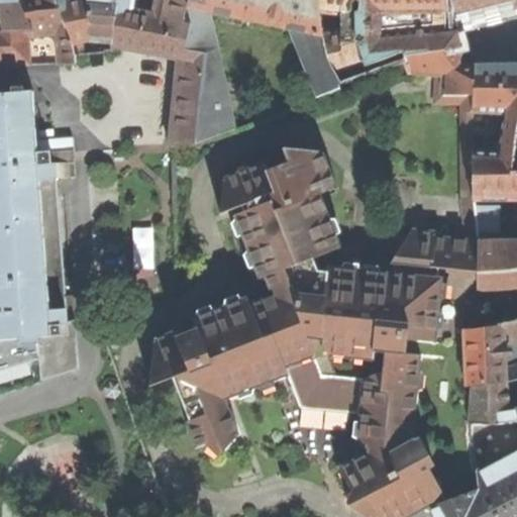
[(0,0),(0,14),(3,30),(34,29),(21,3),(20,0),(0,0)]
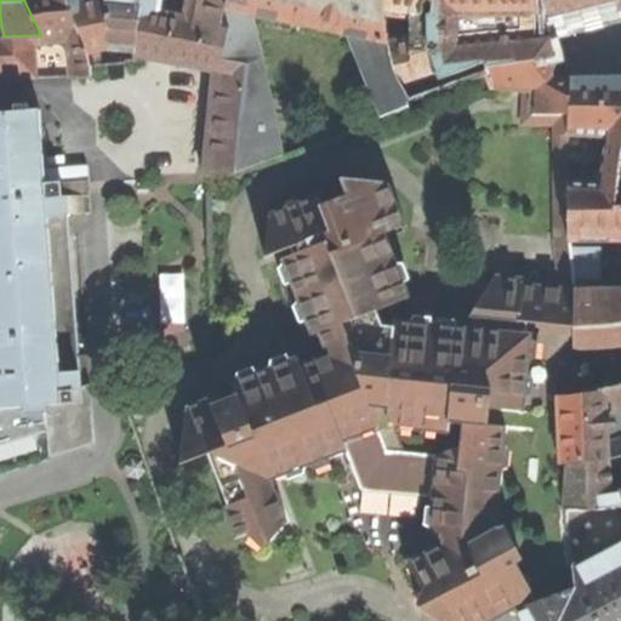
[(24,0),(26,4),(41,35),(43,36),(44,43),(68,39),(72,77),(90,75),(89,62),(80,34),(68,0),(24,0)]
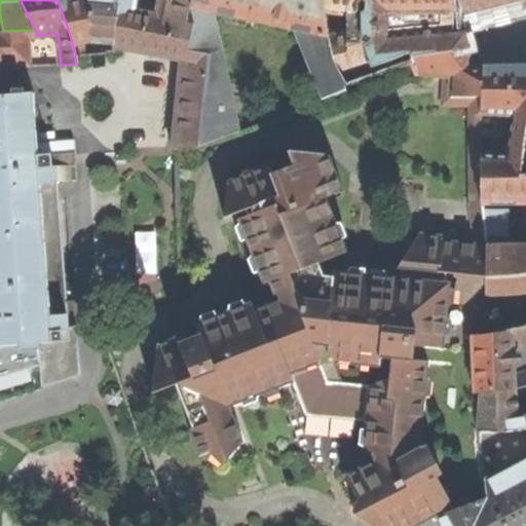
[(58,0),(68,29),(69,29),(75,46),(91,42),(88,0),(75,0),(65,2),(64,0),(58,0)]
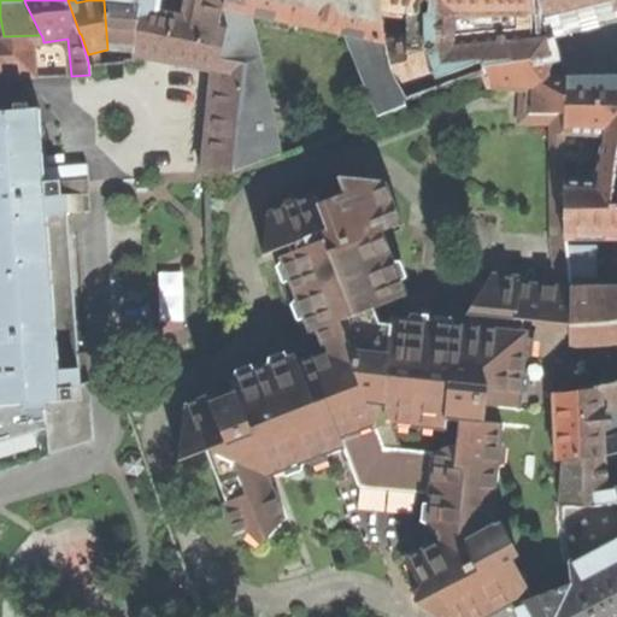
[(140,0),(104,0),(107,50),(115,50),(115,59),(133,60),(133,57),(134,57),(140,0)]
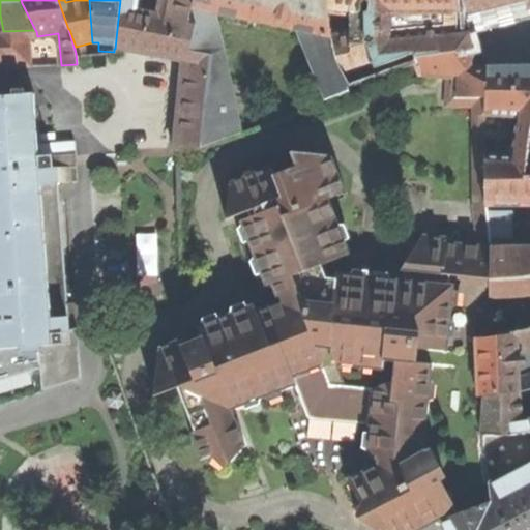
[(194,5),(194,0),(120,0),(115,49),(182,60),(174,151),(202,148),(202,146),(211,55),(188,49),(196,25),(188,23),(194,5)]
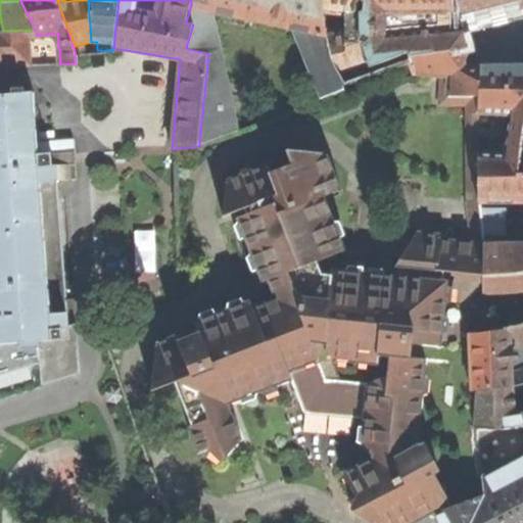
[(195,0),(194,5),(191,5),(186,22),(193,25),(186,48),(208,54),(199,144),(238,131),(212,9),(291,27),(321,99),(345,90),(336,70),(335,66),(327,36),(326,34),(322,33),(318,10),(318,0),(195,0)]
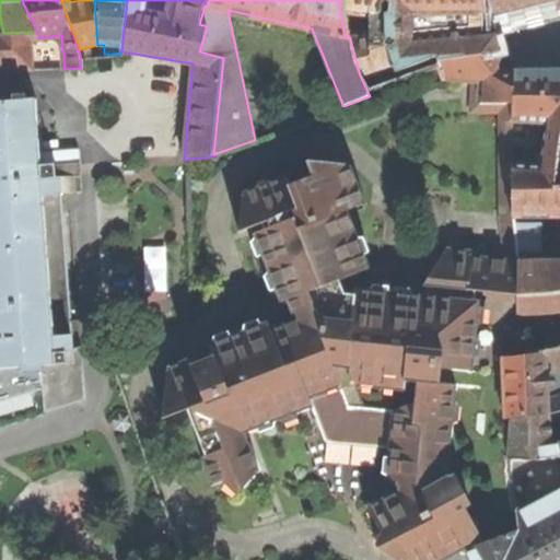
[(346,0),(346,7),(347,15),(370,16),(370,34),(350,38),(359,71),(360,76),(377,70),(383,83),(396,79),(391,62),(392,61),(385,35),(384,14),(386,14),(387,0),(346,0)]
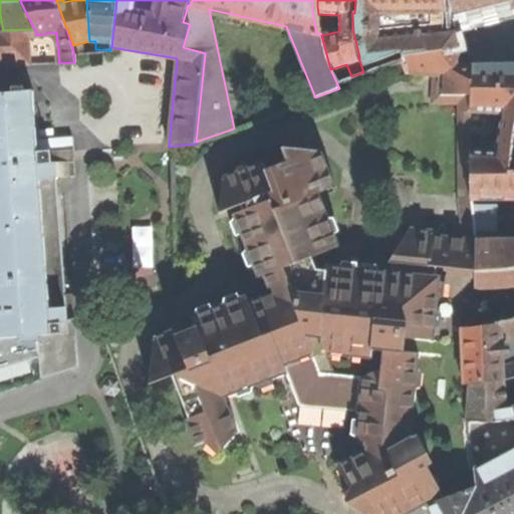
[(355,0),(354,13),(352,13),(353,32),(359,56),(363,66),(392,56),(393,61),(400,59),(413,54),(456,47),(459,47),(454,29),(447,31),(446,27),(442,28),(443,14),(444,12),(442,0),(355,0)]
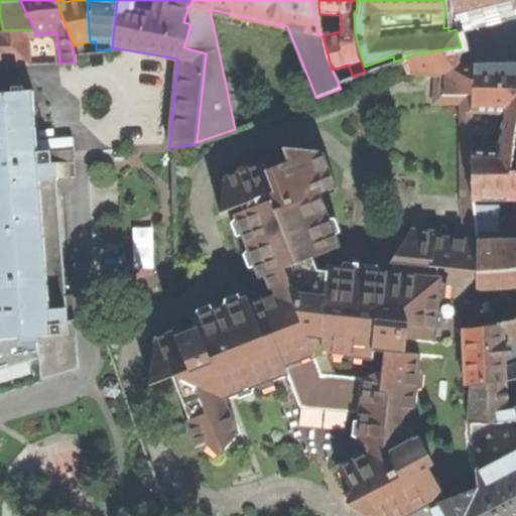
[(443,0),(445,12),(447,27),(448,31),(456,29),(454,24),(514,8),(511,0),(443,0)]
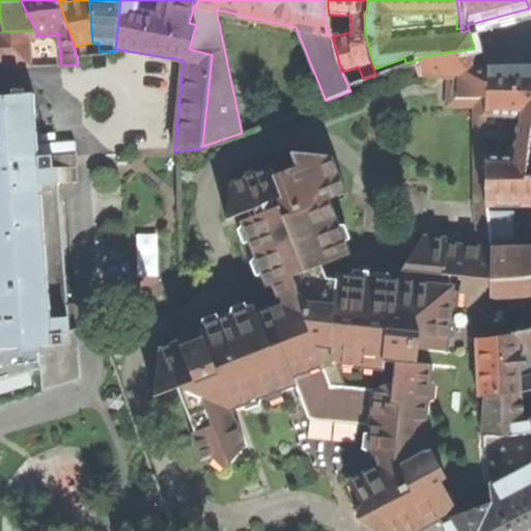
[(0,67),(31,66),(29,37),(37,36),(36,31),(35,30),(3,31),(0,30),(0,67)]
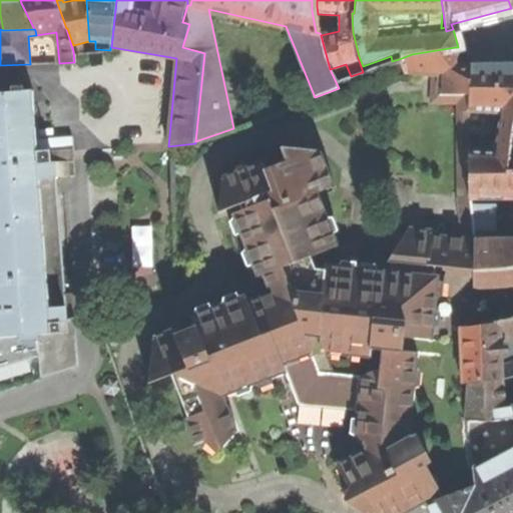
[(470,112),(472,65),(458,65),(456,57),(455,47),(412,54),(399,59),(405,75),(410,75),(410,74),(432,75),(432,104),(458,104),(458,194),(463,237),(476,238),(476,270),(505,269),(512,267),(512,171),(511,172),(508,172),(471,172),(470,151),(469,113),(470,112)]
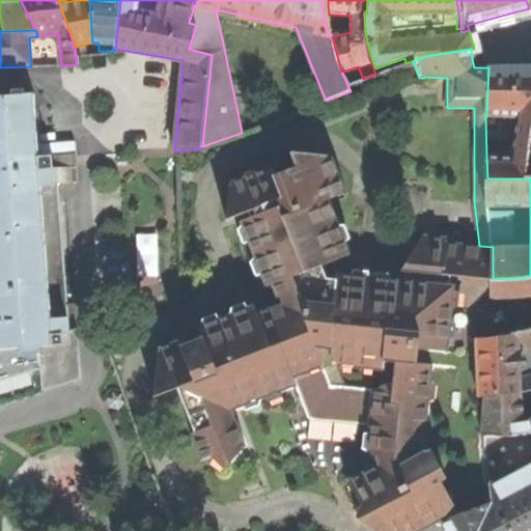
[(530,67),(522,67),(488,67),(486,116),(518,117),(512,157),(486,157),(487,178),(526,178),(530,139),(530,67)]
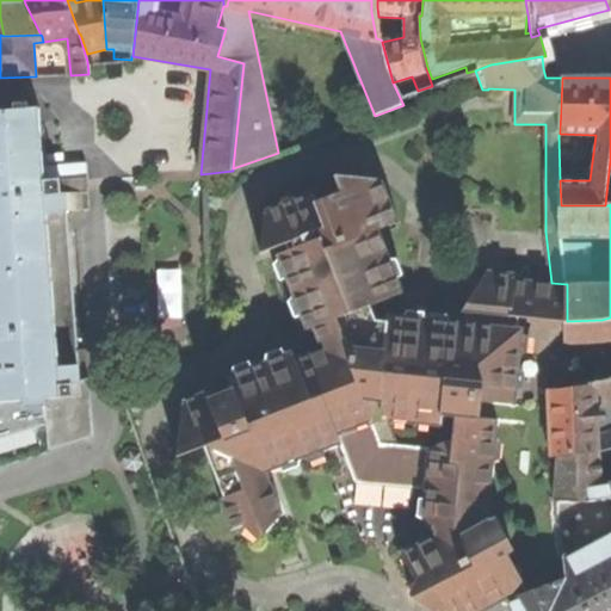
[(0,434),(43,423),(42,408),(78,407),(66,195),(45,195),(39,109),(0,111),(0,434)]
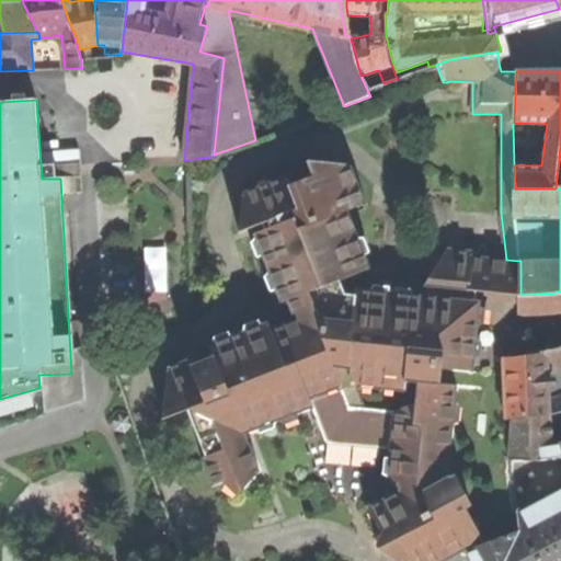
[(396,560),(445,560),(468,550),(469,548),(484,542),(466,508),(471,505),(456,477),(449,476),(457,386),(441,385),(442,369),(473,371),(481,301),(480,301),(480,293),(519,297),(521,295),(521,261),(506,260),(473,256),(473,251),(448,249),(424,287),(428,288),(427,296),(355,289),(354,295),(345,295),(340,281),(370,270),(348,212),(366,205),(352,165),(307,162),(312,176),(292,184),(288,175),(243,192),(240,233),(262,225),(264,230),(253,235),(281,304),(287,301),(294,321),(272,330),(268,321),(209,344),(213,356),(192,365),(190,358),(169,367),(163,420),(187,410),(206,456),(202,458),(213,487),(235,478),(240,492),(260,471),(245,434),(312,409),(327,444),(390,449),(387,484),(396,485),(398,491),(368,506),(388,544),(378,548),(396,560)]
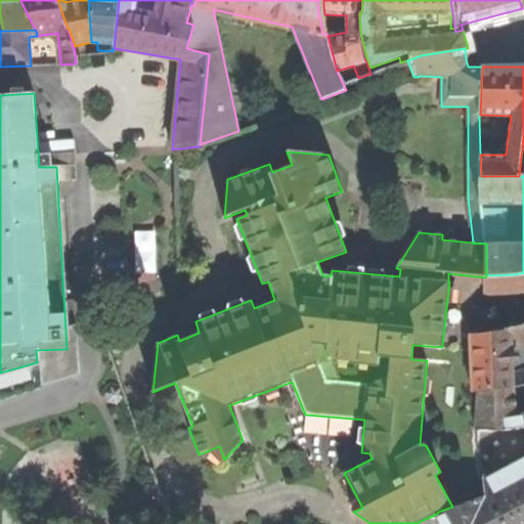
[(138,230),(139,271),(160,270),(159,230),(138,230)]
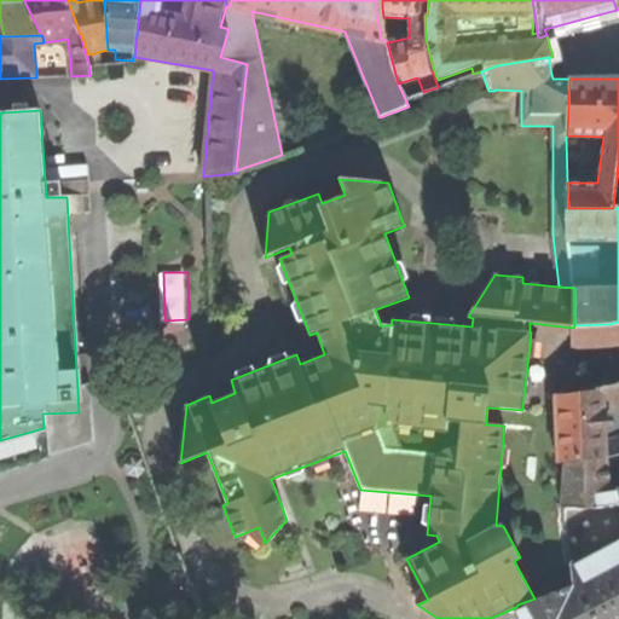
[(618,385),(603,388),(602,392),(589,394),(570,397),(557,395),(560,462),(566,462),(606,458),(617,457),(618,456),(618,385)]
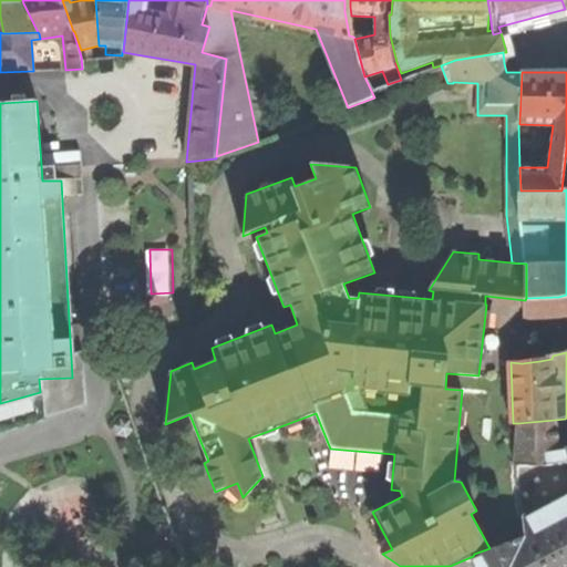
[(566,451),(557,453),(556,431),(566,431),(565,419),(555,420),(518,423),(516,464),(559,464),(566,463),(566,451)]
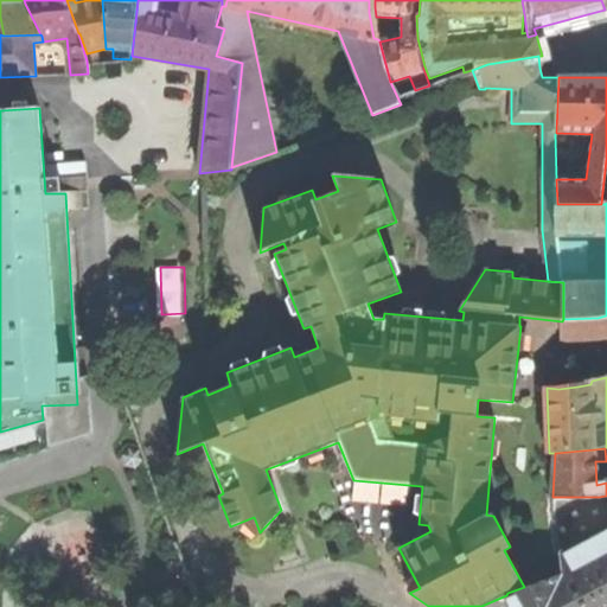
[(606,606),(606,530),(558,554),(561,573),(524,587),(508,593),(506,595),(511,606),(606,606)]
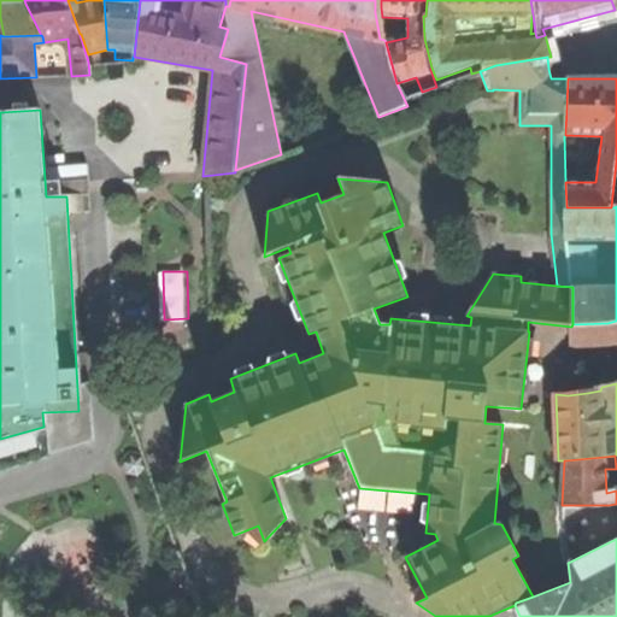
[(178,616),(197,616),(193,604),(176,607),(178,616)]
